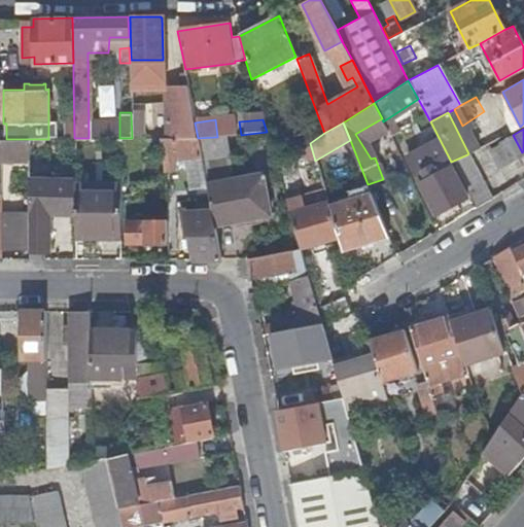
[(522,152),(513,135),(499,142),(510,162),(523,154),(522,152)]
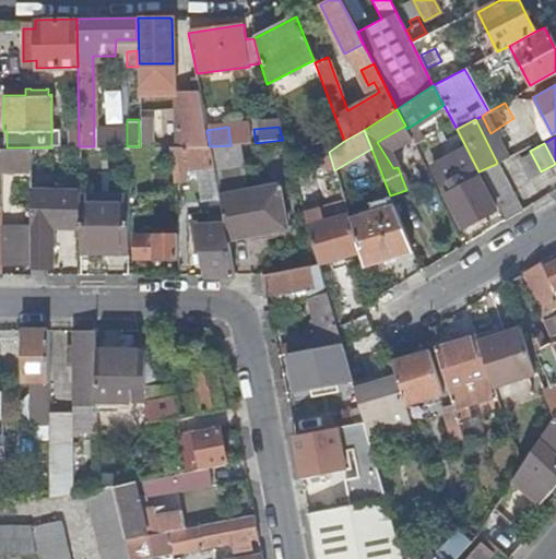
[(225,226),(227,240),(286,228),(279,189),(281,189),(280,185),(278,186),(278,185),(246,191),(238,144),(231,145),(210,146),(220,199),(225,226)]
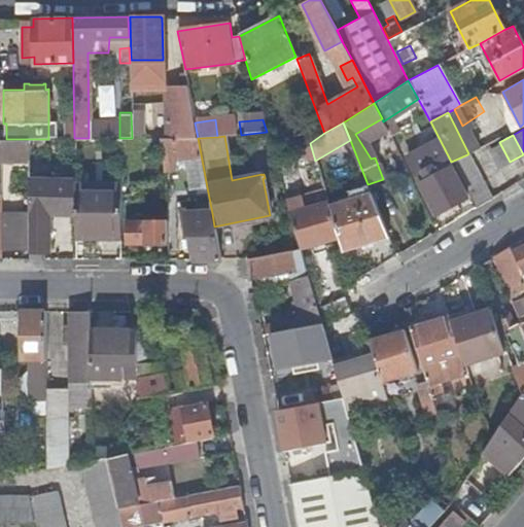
[(0,160),(27,161),(27,139),(6,139),(0,138),(0,160)]
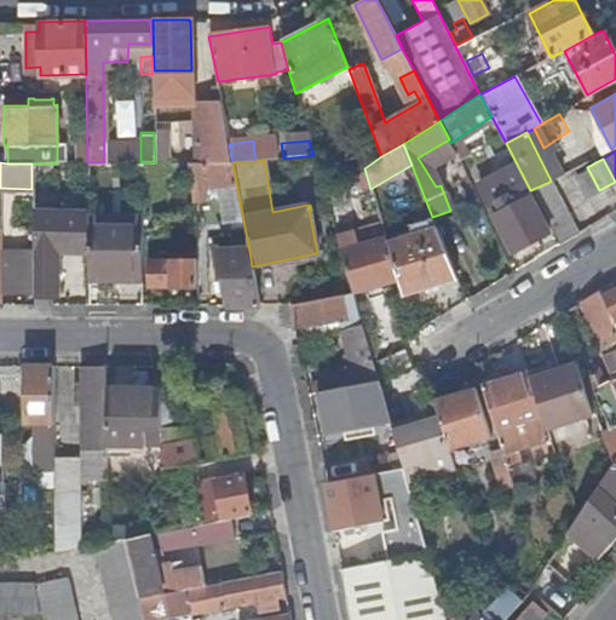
[(189,177),(188,162),(155,162),(143,162),(143,177),(189,177)]
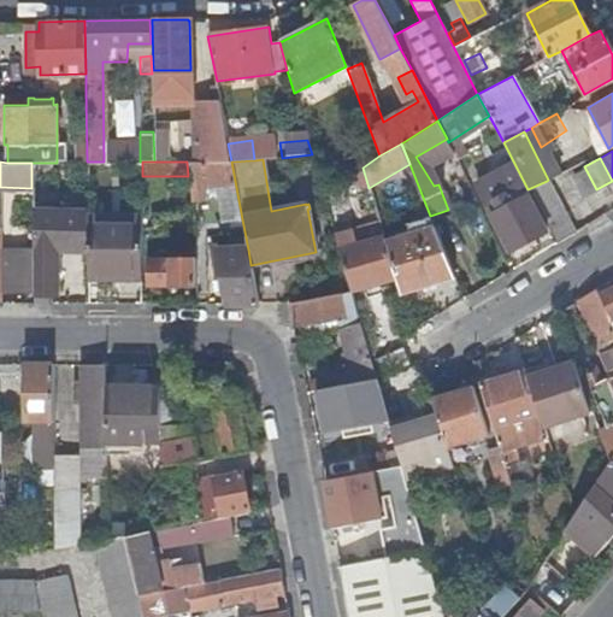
[(220,223),(242,219),(231,162),(187,162),(188,176),(192,199),(206,198),(205,188),(214,187),(220,223)]
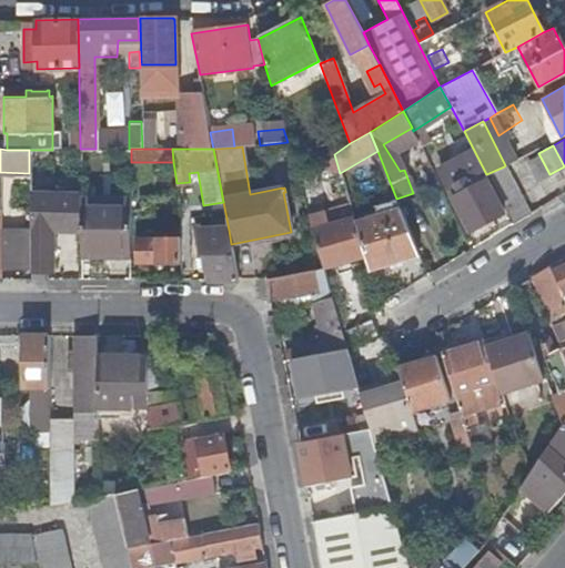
[(486,174),(512,224),(528,214),(504,166),(486,174)]
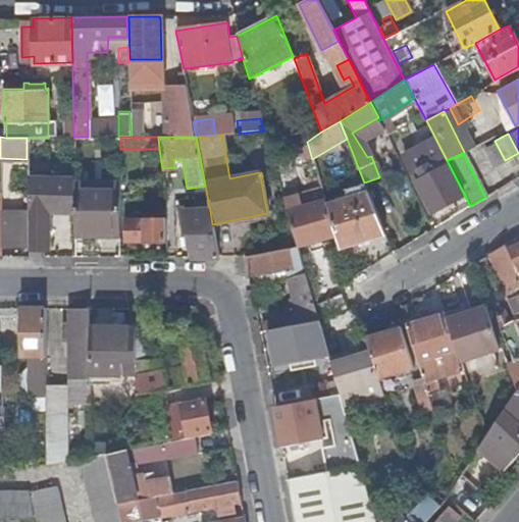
[(432,162),(436,170),(420,179),(417,174),(413,177),(430,212),(462,195),(445,162),(440,164),(438,159),(432,162)]
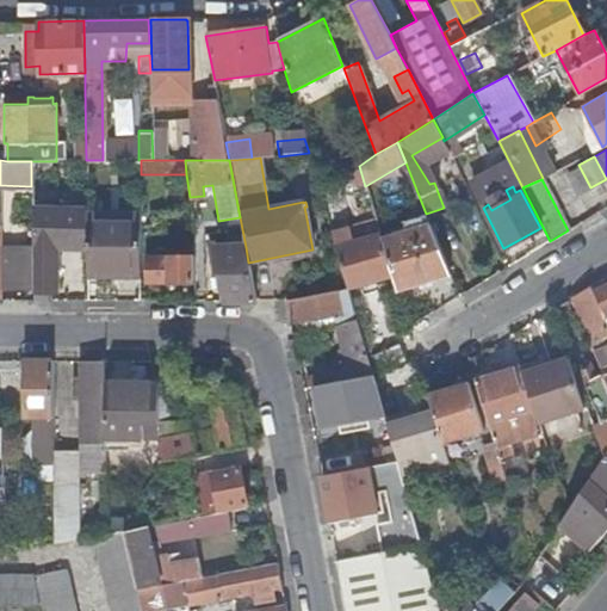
[(86,197),(31,199),(32,294),(56,292),(56,227),(86,227),(86,226),(86,197)]
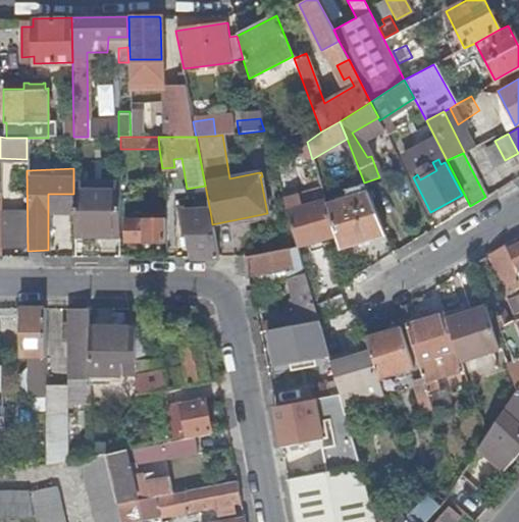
[(297,246),(335,235),(325,204),(321,188),(283,199),(297,246)]
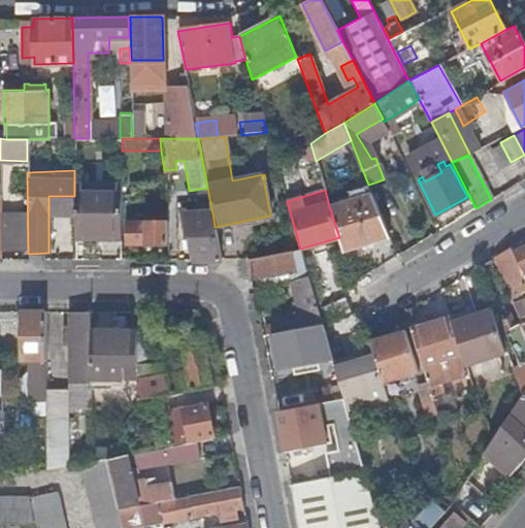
[(339,237),(342,250),(388,236),(371,194),(329,206),(339,237)]
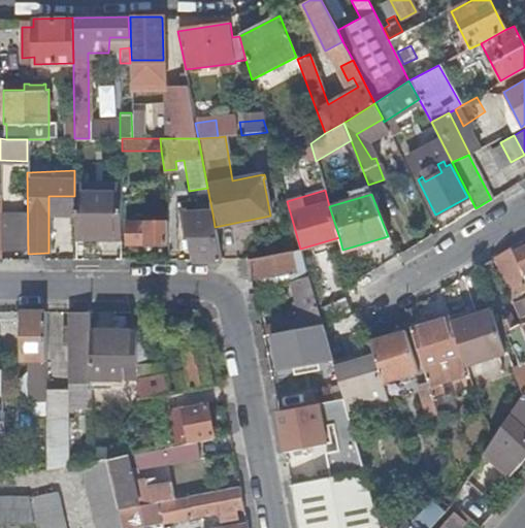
[(75,234),(121,235),(121,195),(74,195),(74,196),(75,234)]
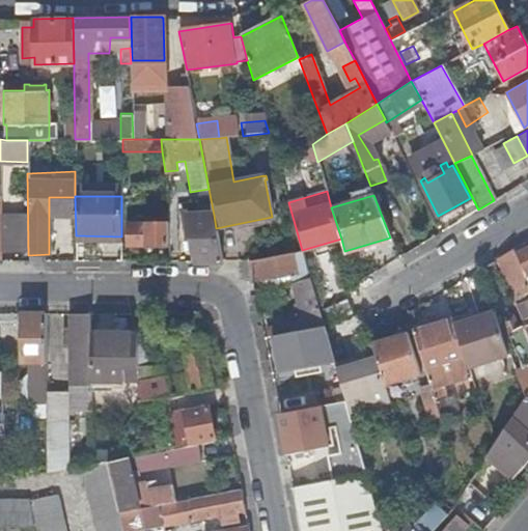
[(196,261),(222,261),(216,228),(214,215),(189,216),(196,261)]
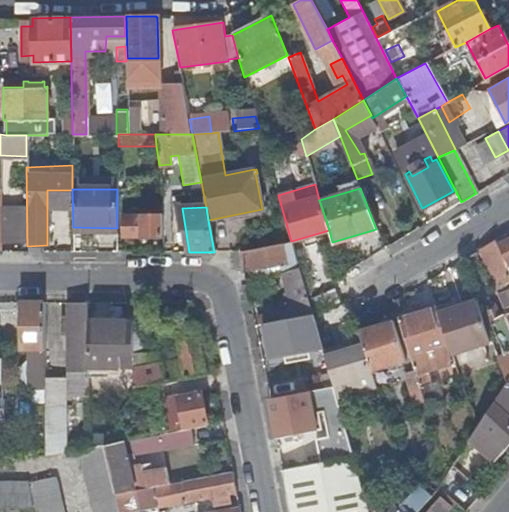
[(122,237),(162,237),(162,215),(122,215),(122,237)]
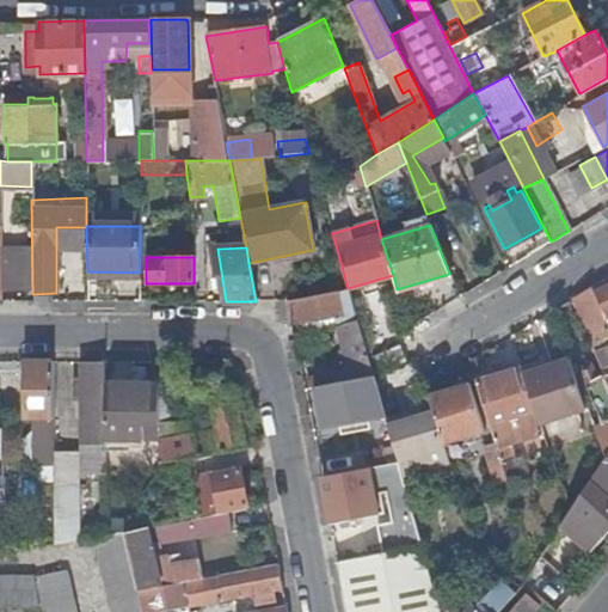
[(607,285),(595,292),(607,324),(607,285)]
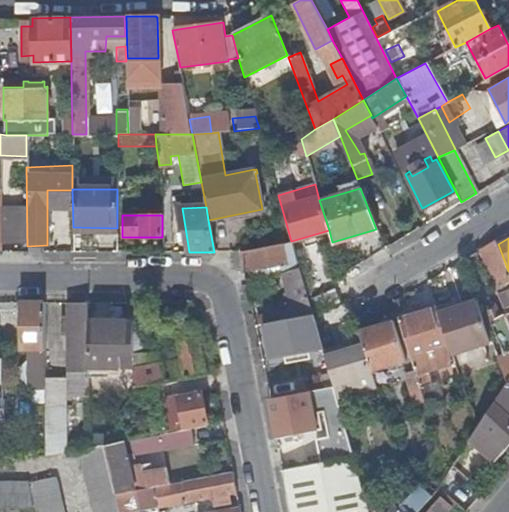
[(283,273),(299,269),(291,242),(239,253),(243,272),(256,270),(272,267),(281,265),(283,273)]
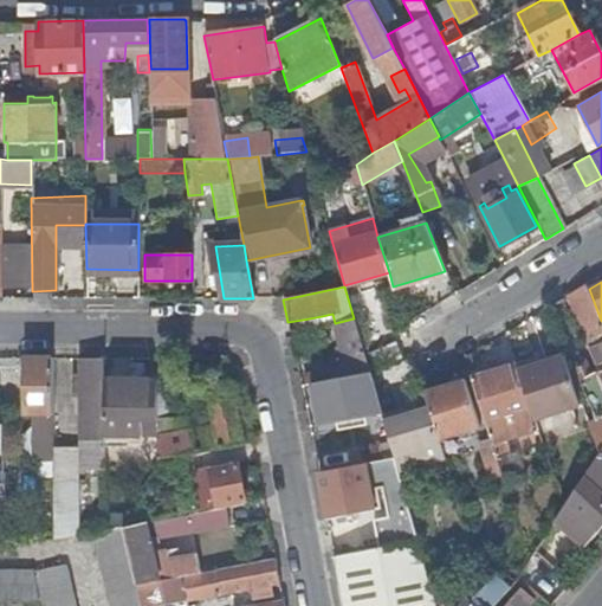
[(324,381),(368,371),(354,318),(335,323),(344,356),(338,358),(341,366),(322,371),(324,381)]
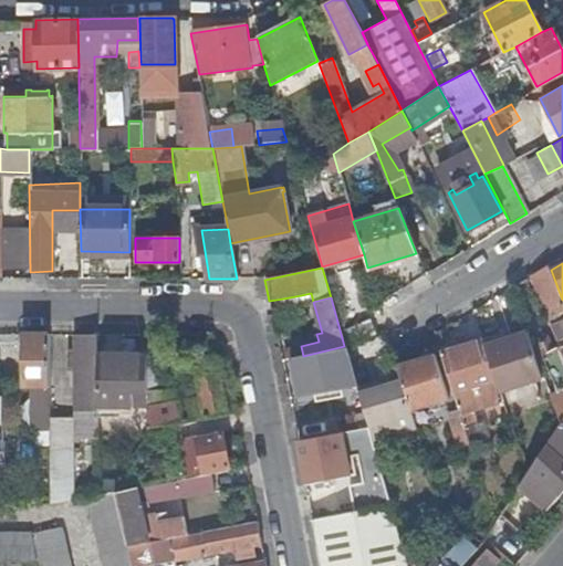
[(562,311),(552,316),(555,322),(551,324),(562,353),(554,356),(562,375),(562,374),(562,311)]
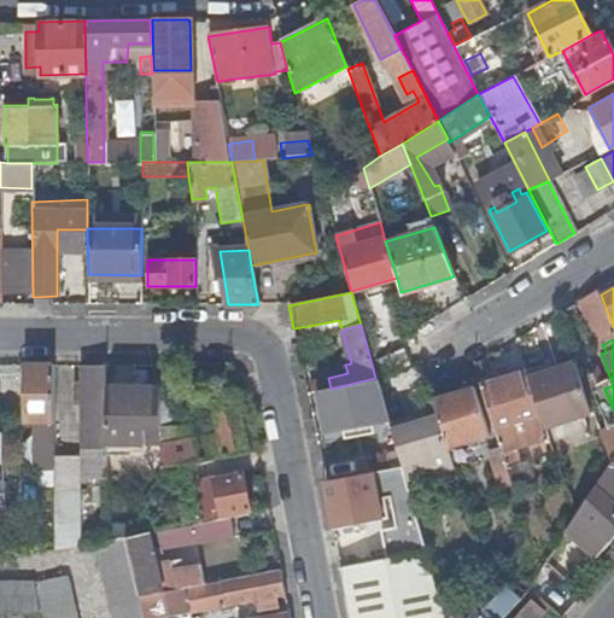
[(545,365),(525,371),(544,426),(591,410),(573,361),(555,367),(547,369),(545,365)]
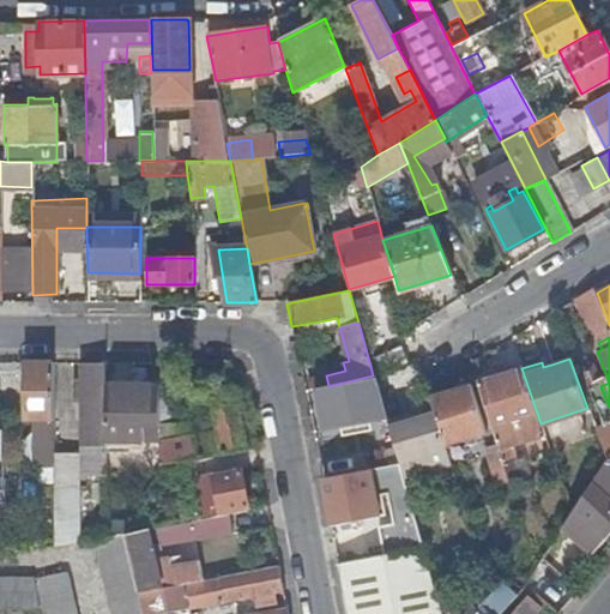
[(54,420),(53,362),(19,362),(19,371),(25,371),(25,419),(54,420)]
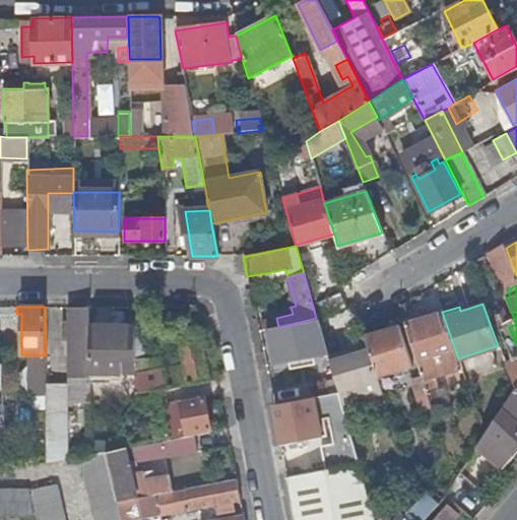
[(88,379),(88,307),(67,307),(67,347),(68,347),(68,379),(88,379)]
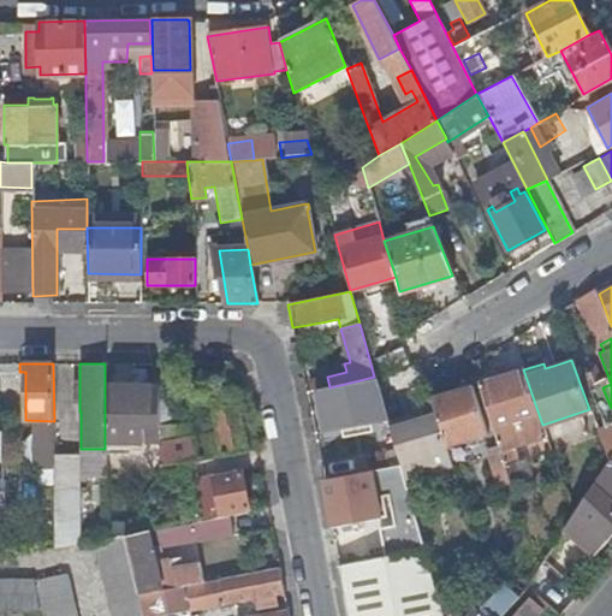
[(523,369),(477,384),(497,445),(497,449),(509,445),(545,434),(542,425),(523,369)]
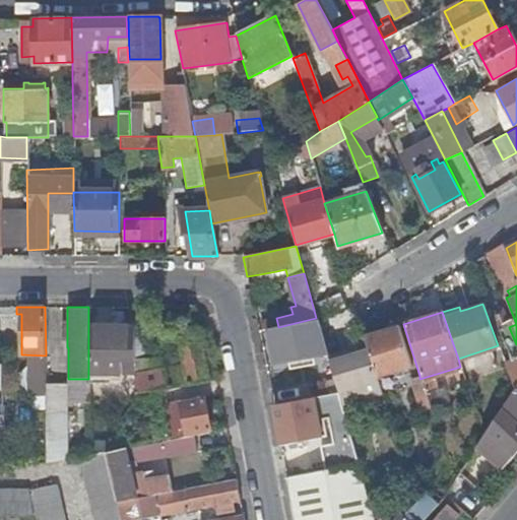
[(135,395),(208,381),(204,361),(200,343),(198,331),(179,334),(184,367),(162,370),(160,359),(145,359),(145,314),(135,314),(135,352),(135,365),(135,395)]
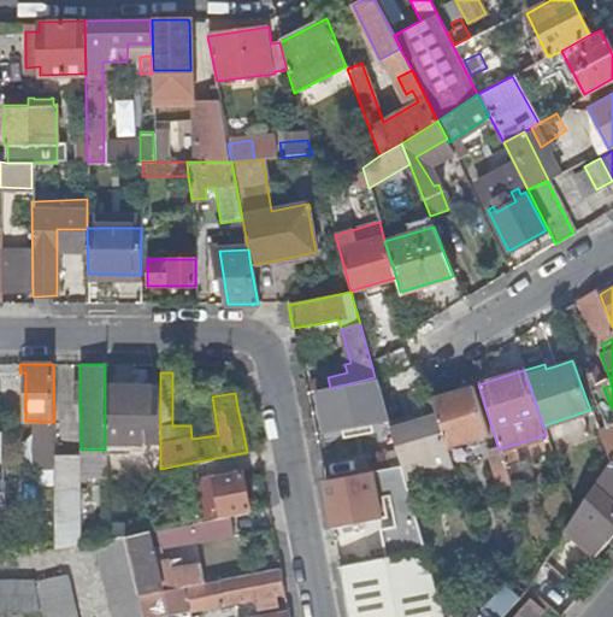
[(387,418),(375,377),(330,388),(314,391),(323,432),(339,428),(355,425),(387,418)]
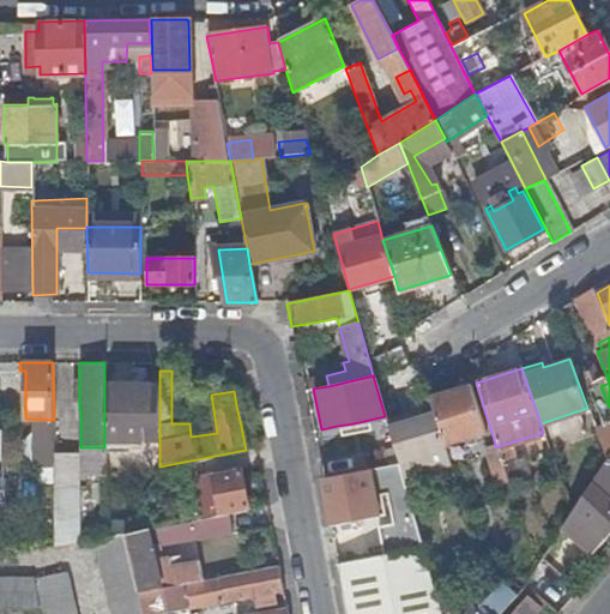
[(469,385),(429,397),(433,409),(444,445),(457,441),(459,447),(469,444),(467,439),(483,434),(469,385)]
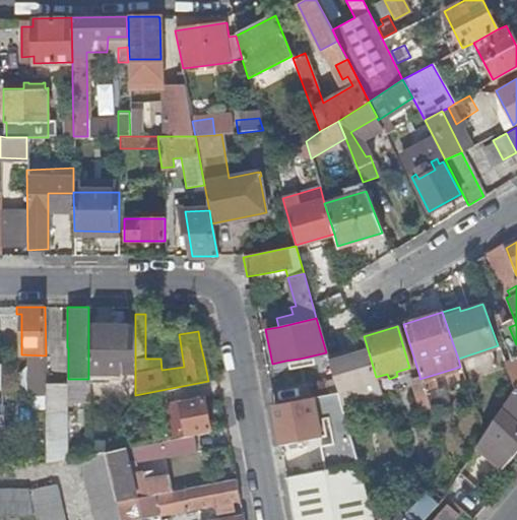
[(200,343),(204,361),(209,360),(205,342),(200,343)]
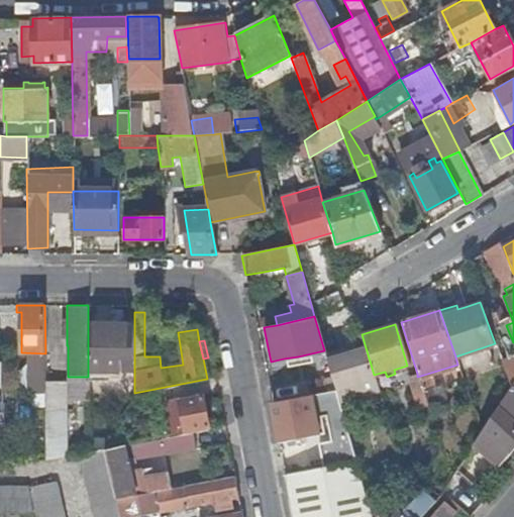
[(365,344),(325,355),(331,375),(335,390),(338,403),(379,391),(374,375),(365,344)]
